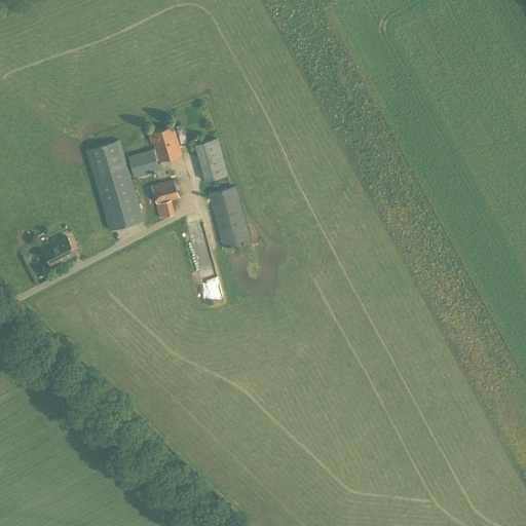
[(160,159),(181,153),(174,125),(150,133),(153,143),(154,143),(156,148),(128,156),(134,177),(163,167),(160,159)]
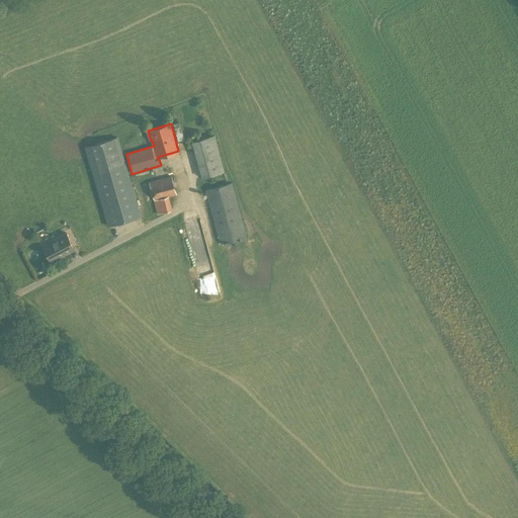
[(191,141),(194,150),(217,144),(214,135),(191,141)]
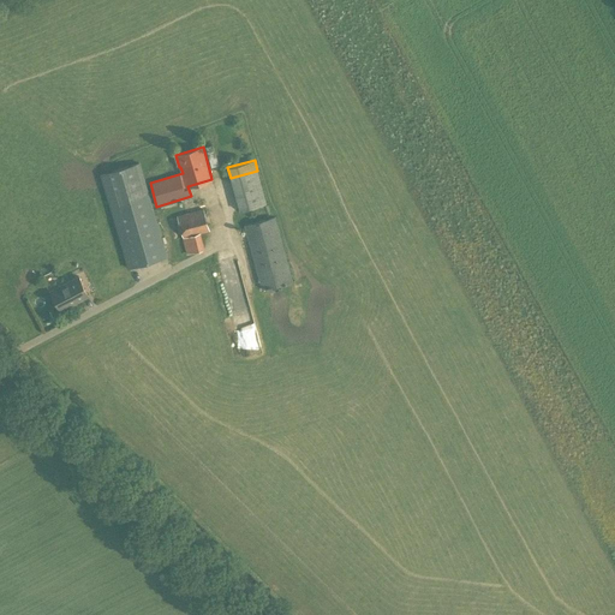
[(167,257),(149,195),(139,162),(101,174),(129,268),(167,257)]
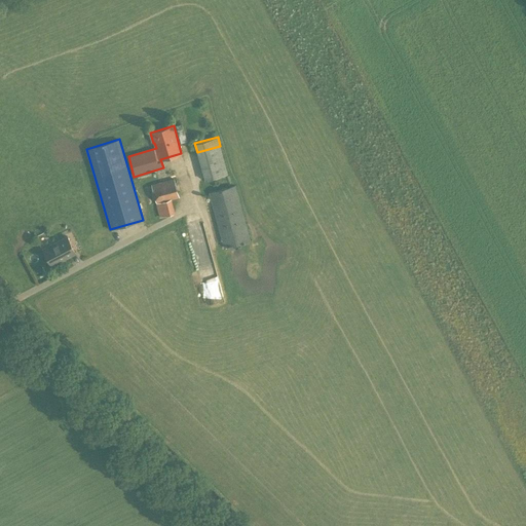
[(179,196),(174,178),(151,184),(156,203),(179,196)]
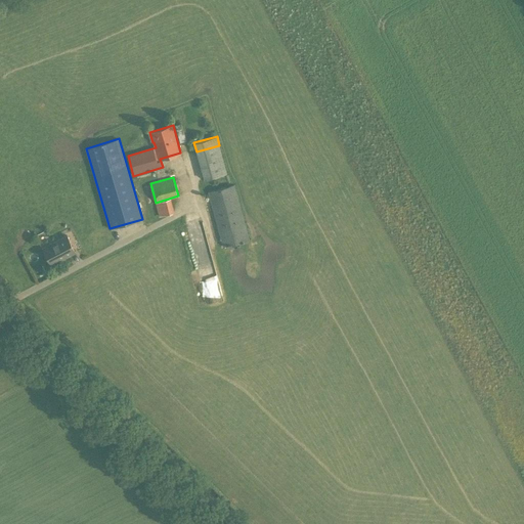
[(223,247),(250,239),(234,185),(208,191),(223,247)]
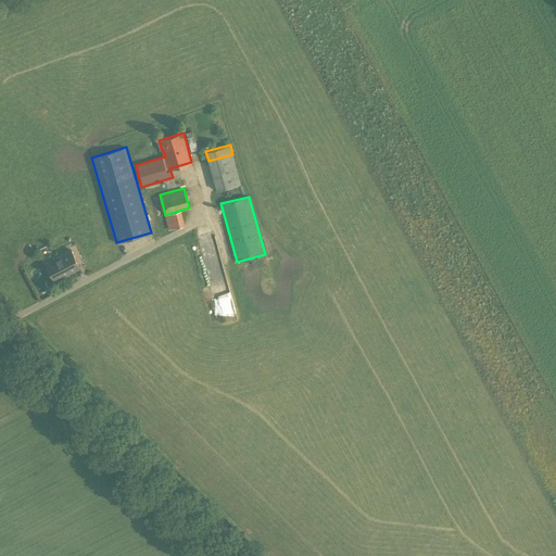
[(79,267),(71,250),(45,263),(54,280),(79,267)]
